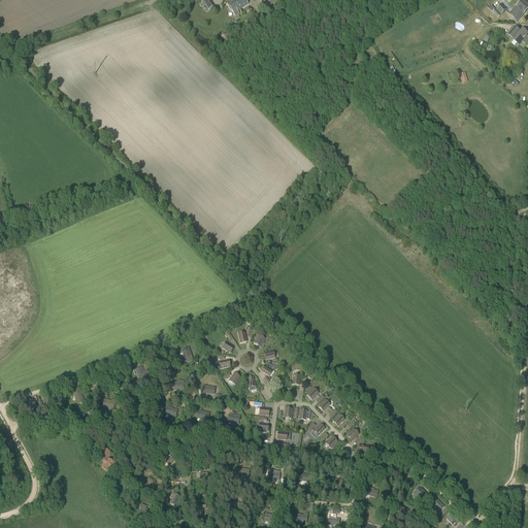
[(201,0),(208,10),(213,6),(208,0),(201,0)]
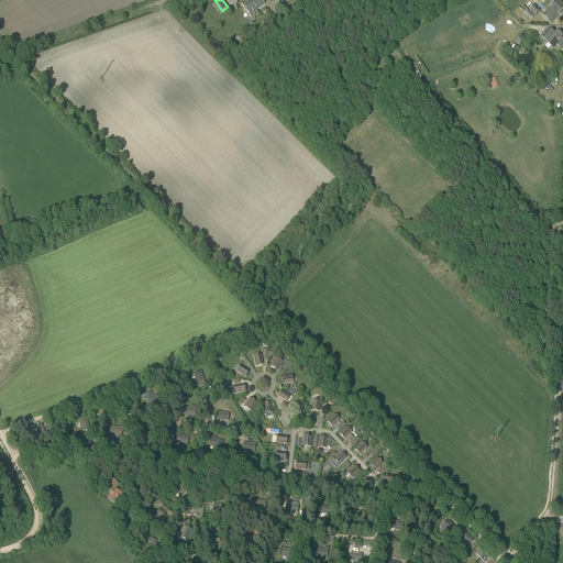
[(261,0),(247,0),(242,4),(249,15),(265,4),(261,0)]
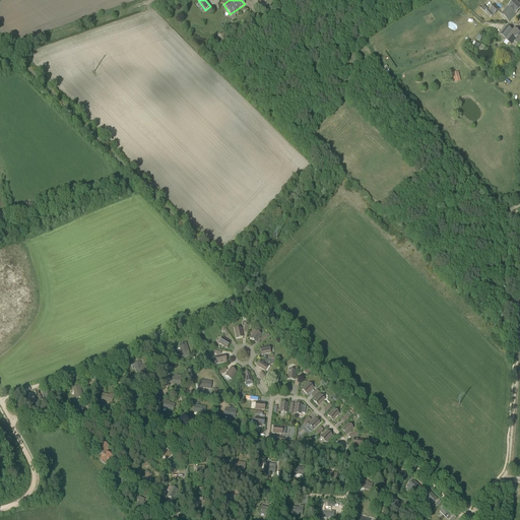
[(519,9),(519,5),(515,1),(509,7),(509,6),(501,14),(509,22),(519,9)]
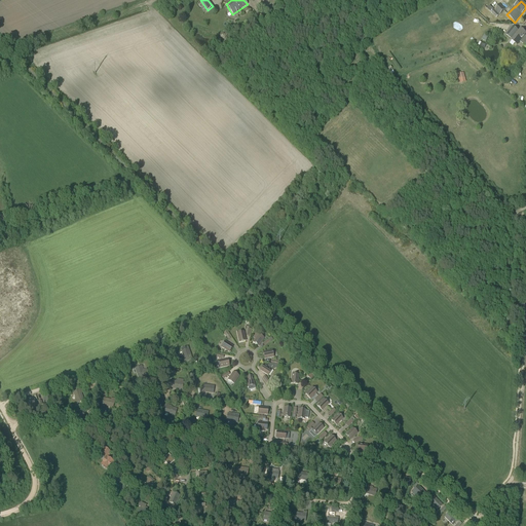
[(494,6),(496,8),(494,10),(499,15),(505,9),(500,4),(498,5),(496,3),(494,6)]
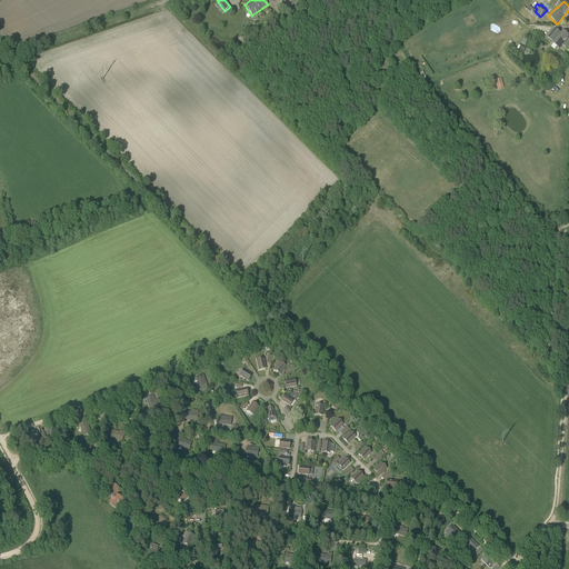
[(530,7),(527,9),(537,20),(540,17),(530,7)]
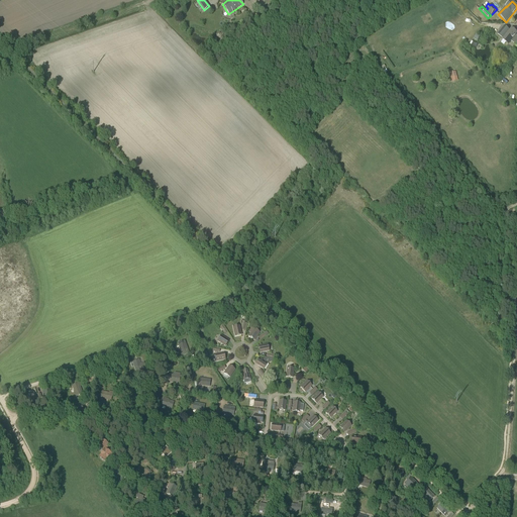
[(514,45),(516,47),(516,34),(516,32),(511,28),(504,37),(502,40),(503,41),(508,44),(510,42),(511,41),(515,44),(514,45)]
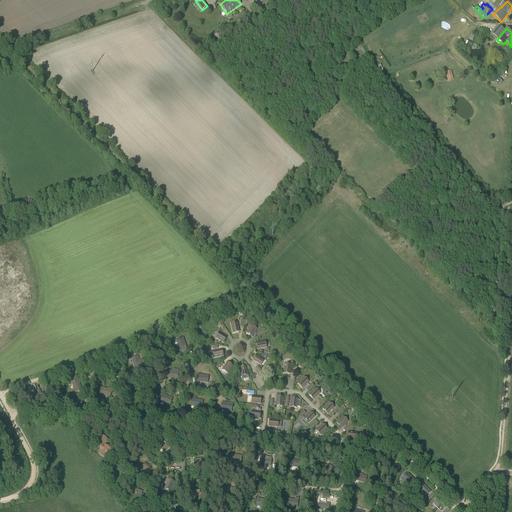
[(454,80),(451,71),(445,72),(447,81),(454,80)]
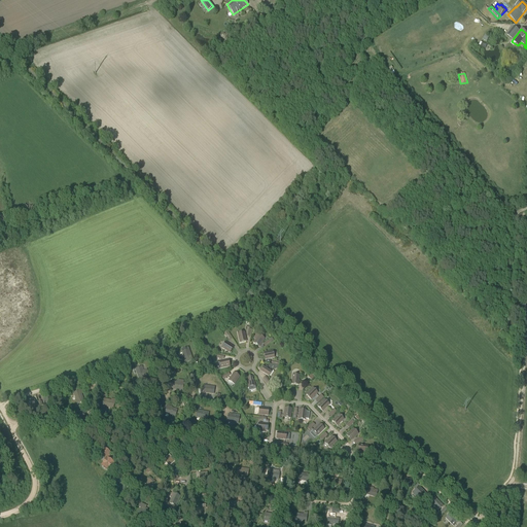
[(244,332),(238,334),(240,343),(246,342),(244,332)]
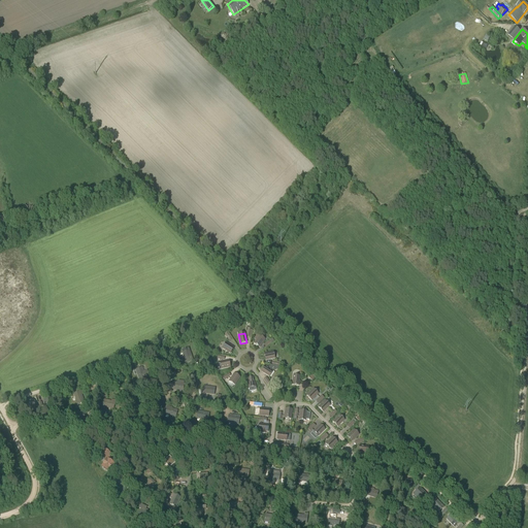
[(265,339),(259,336),(257,334),(254,338),(257,340),(254,343),(260,348),(265,339)]
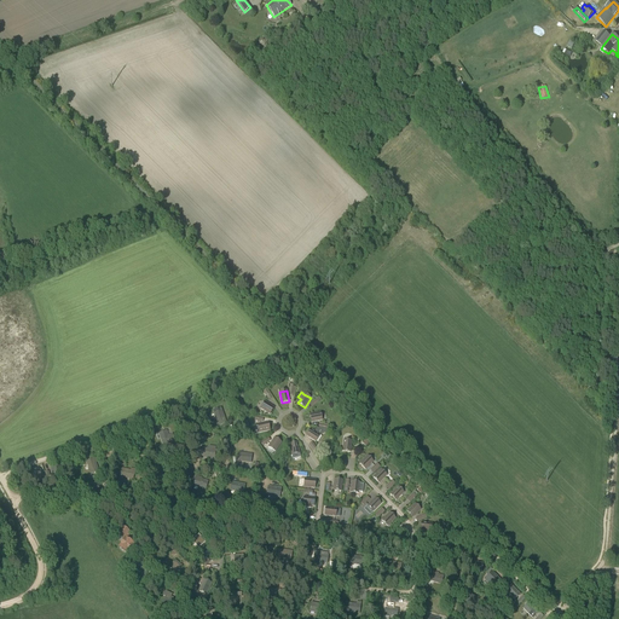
[(261,409),(270,415),(275,408),(265,403),(261,409)]
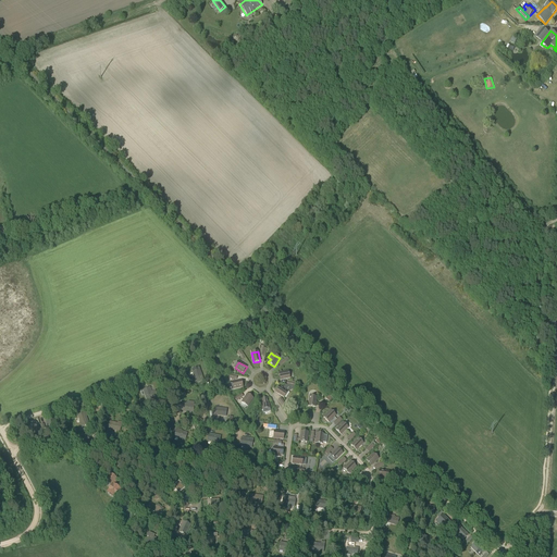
[(200,369),(193,372),(196,384),(205,381),(200,369)]
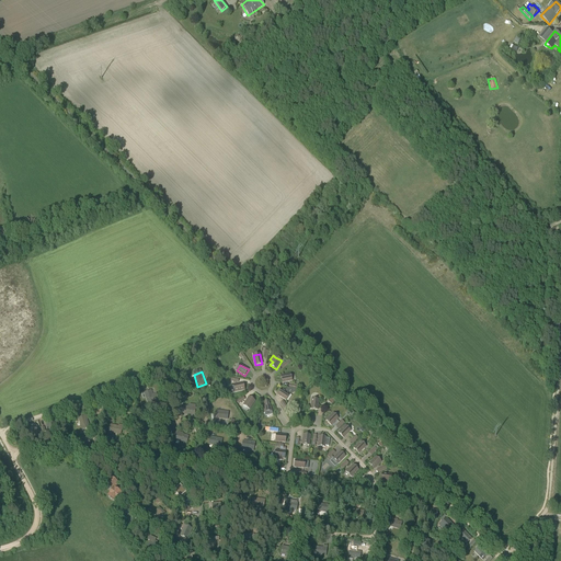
[(281,376),(282,384),(292,381),(290,374),(281,376)]
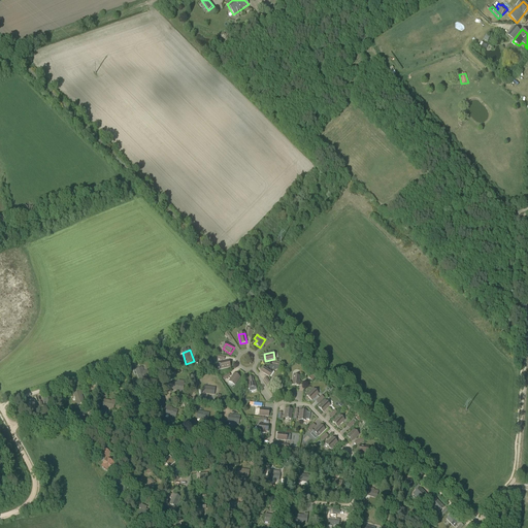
[(230,367),(229,361),(220,363),(221,369),(230,367)]
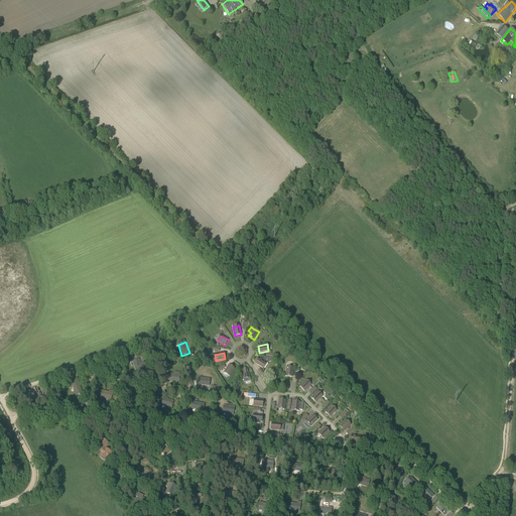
[(267,363),(259,358),(256,364),(263,368),(267,363)]
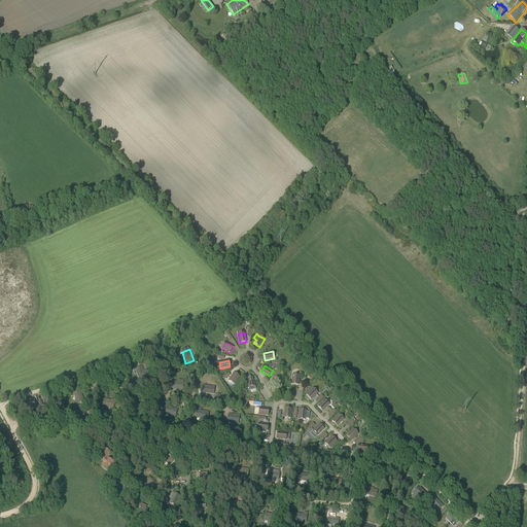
[(139,380),(146,378),(149,377),(146,370),(144,371),(142,366),(135,370),(139,380)]
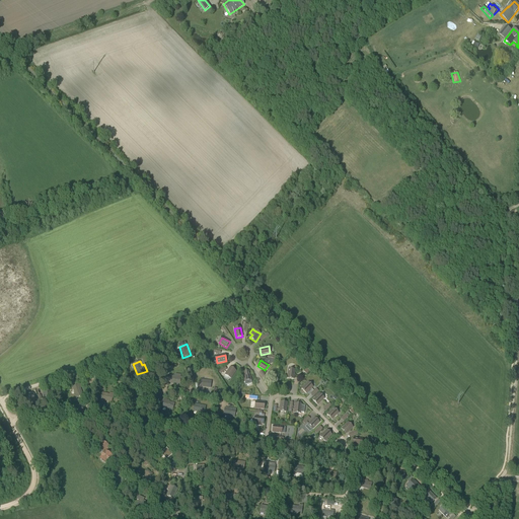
[(225,375),(230,379),(235,371),(230,367),(225,375)]
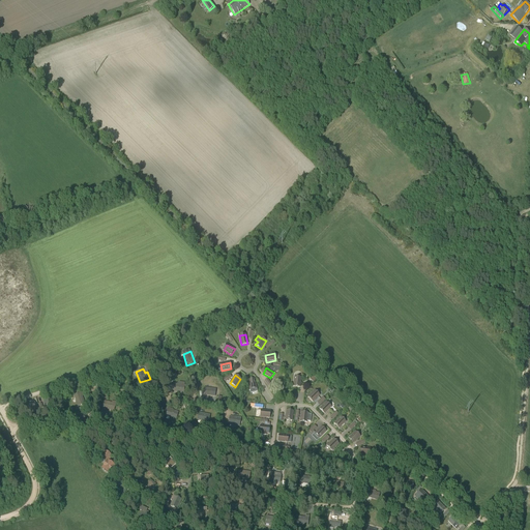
[(248,381),(251,393),(257,391),(257,388),(256,383),(255,379),(248,381)]
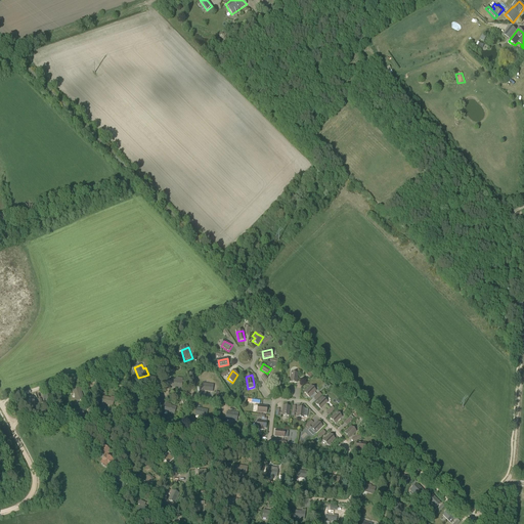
[(171,379),(171,387),(182,388),(183,379),(177,378),(176,380),(171,379)]
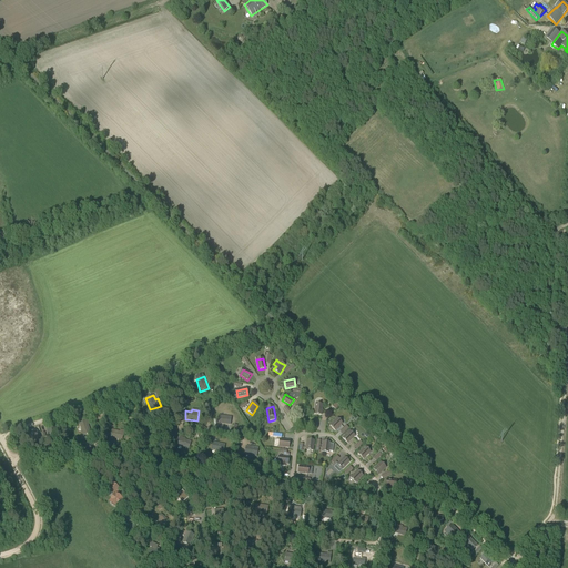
[(219,415),(217,424),(231,425),(232,417),(219,415)]
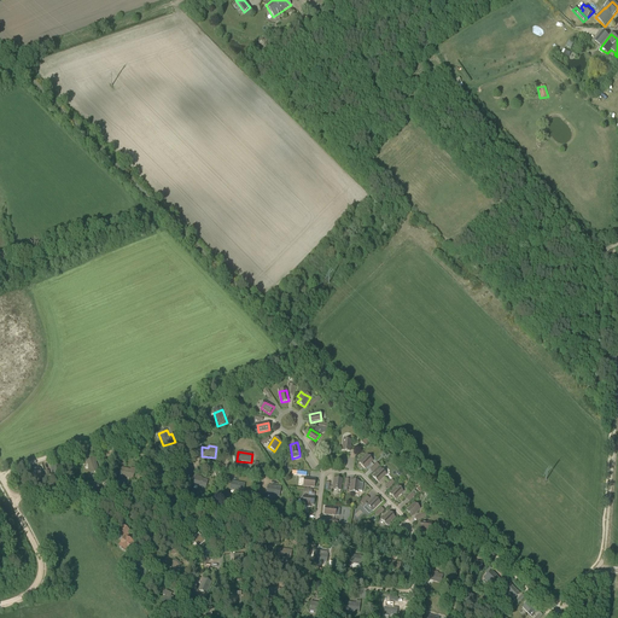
[(359,464),(365,468),(372,461),(367,455),(359,464)]
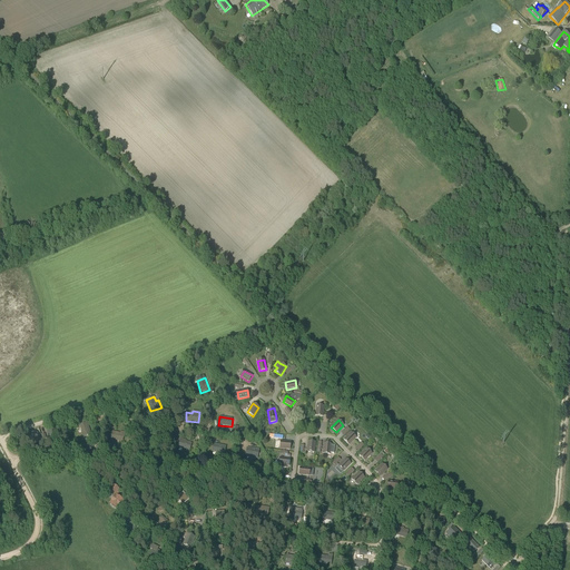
[(91,434),(87,422),(79,425),(84,438),(91,434)]
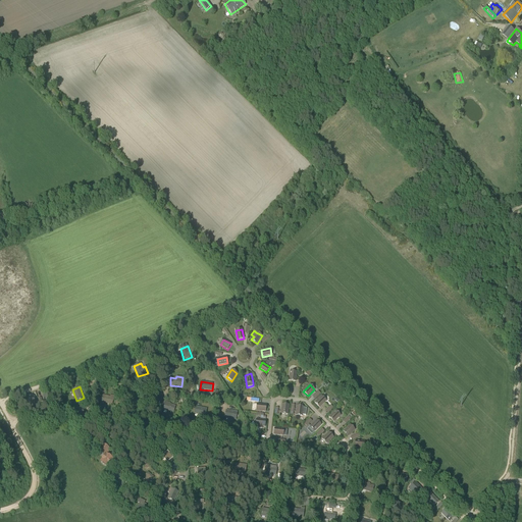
[(43,396),(44,403),(45,403),(45,405),(46,405),(51,405),(51,404),(51,403),(52,403),(52,400),(53,399),(53,395),(43,396)]
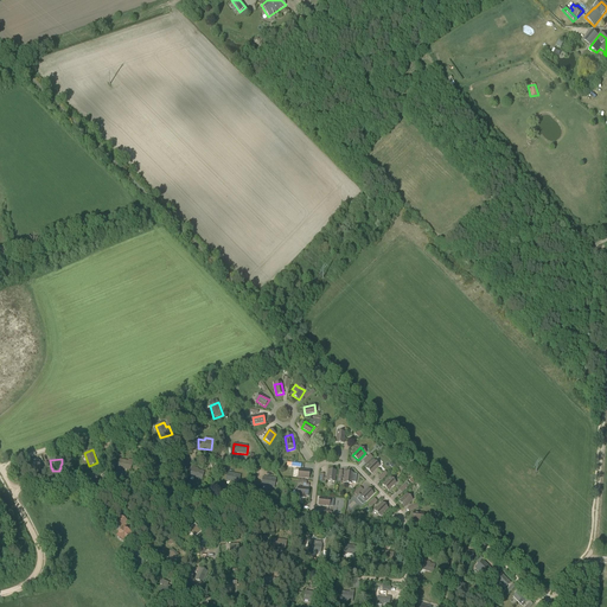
[(128,459),(128,461),(120,459),(117,468),(131,471),(133,460),(128,459)]
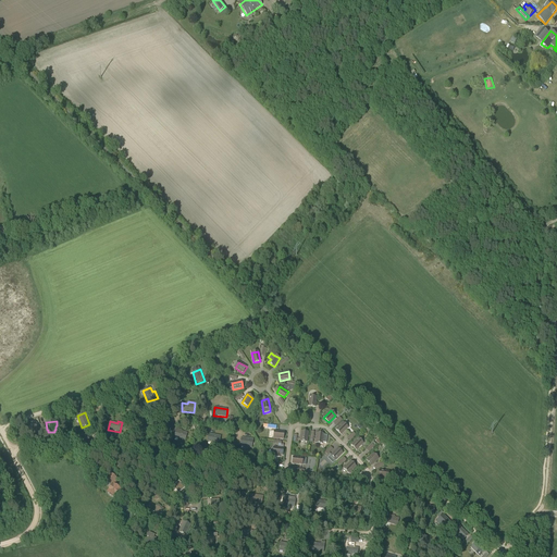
[(27,432),(29,431),(31,434),(38,432),(36,423),(26,426),(27,432)]
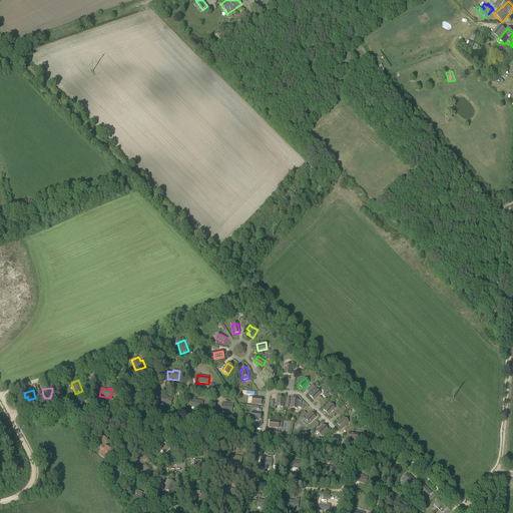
[(316,390),(310,396),(314,401),(321,394),(316,390)]
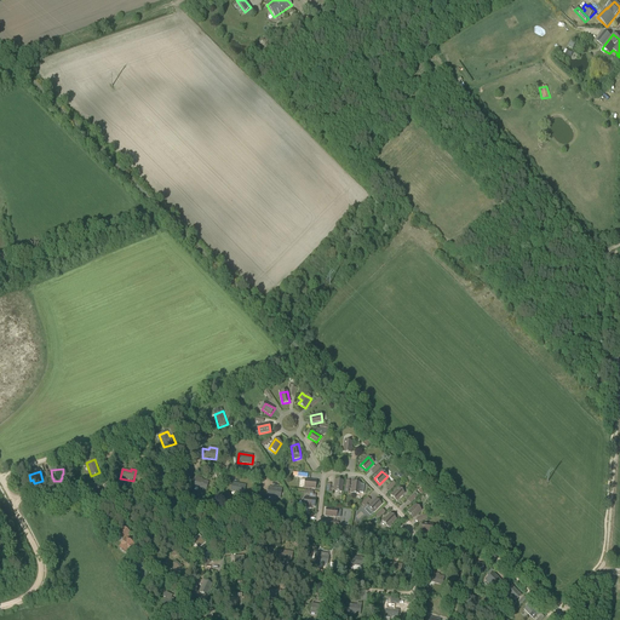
[(156,482),(170,484),(172,476),(159,474),(156,482)]
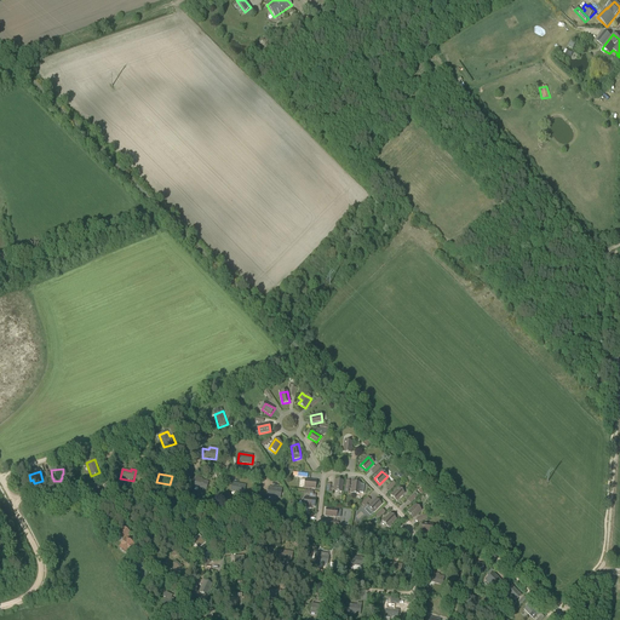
[(193,487),(206,491),(210,481),(196,477),(193,487)]
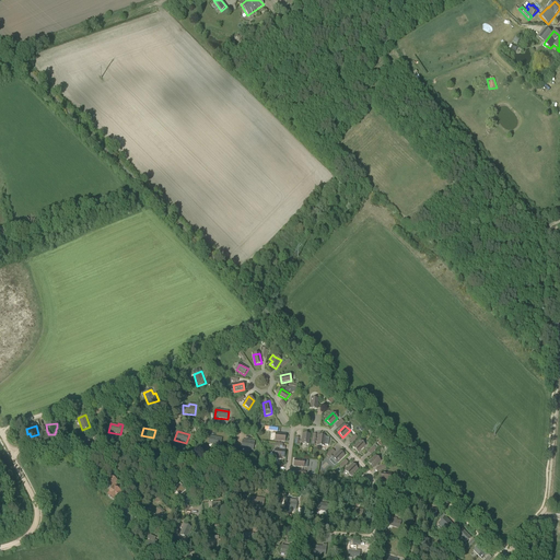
[(222,439),(210,435),(208,444),(220,447),(222,439)]
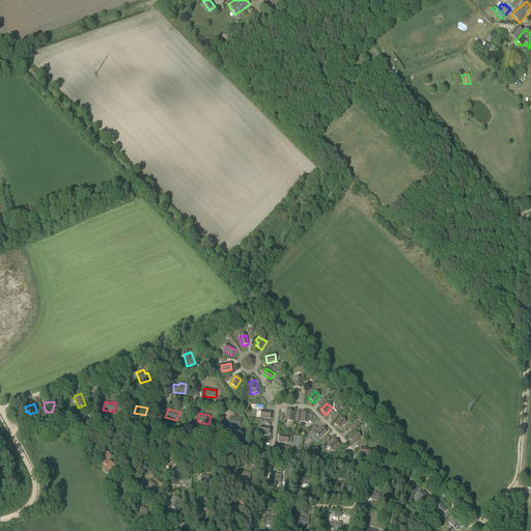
[(308,414),(302,413),(301,422),(307,423),(307,422),(311,423),(312,415),(308,415),(308,414)]
